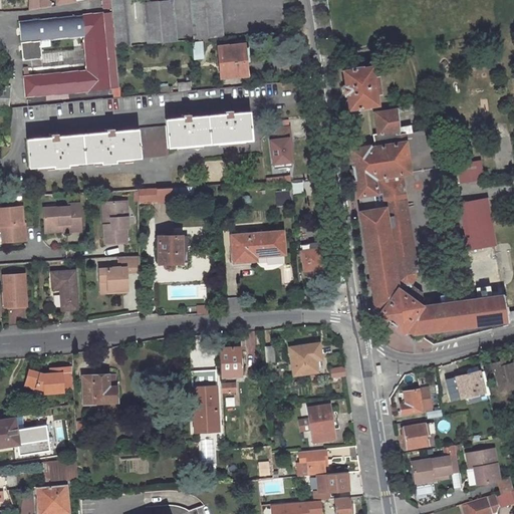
[(109,0),(110,11),(111,24),(126,23),(126,15),(124,0),(109,0)]
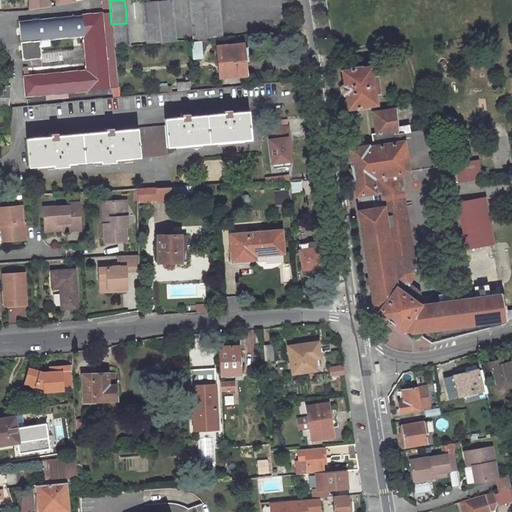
[(144,13),(145,22),(174,19),(173,10),(171,0),(161,0),(143,2),(144,13)]
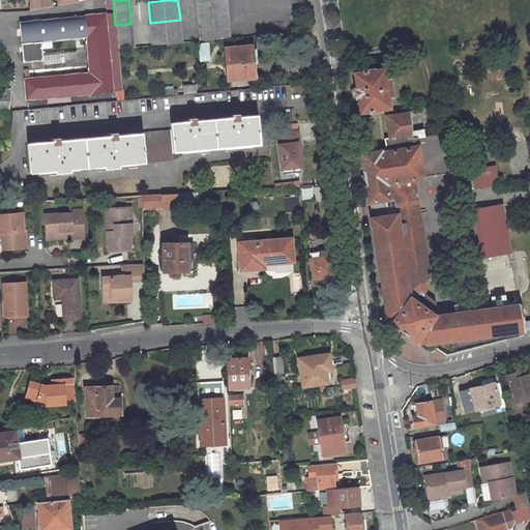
[(196,0),(198,9),(198,19),(228,16),(227,9),(227,6),(226,0),(196,0)]
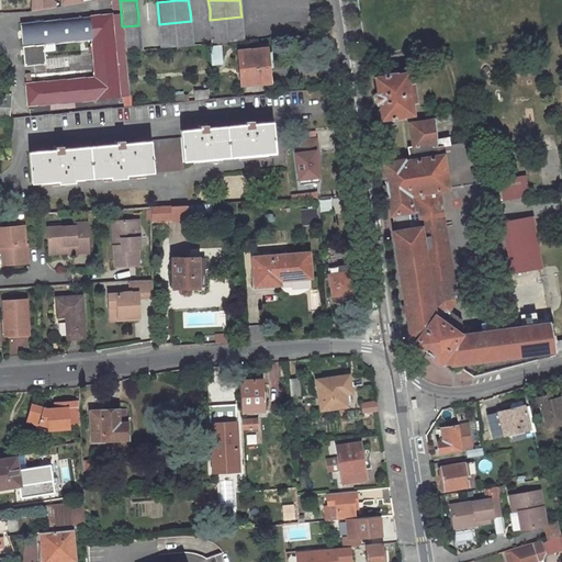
[(44,62),(42,44),(89,38),(92,77),(23,83),(26,104),(128,94),(124,49),(122,26),(121,12),(19,22),(22,64),(44,62)]
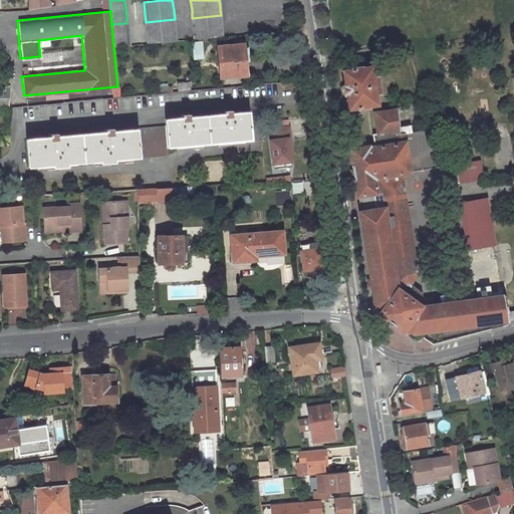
[(194,38),(222,35),(221,15),(192,18),(194,38)]
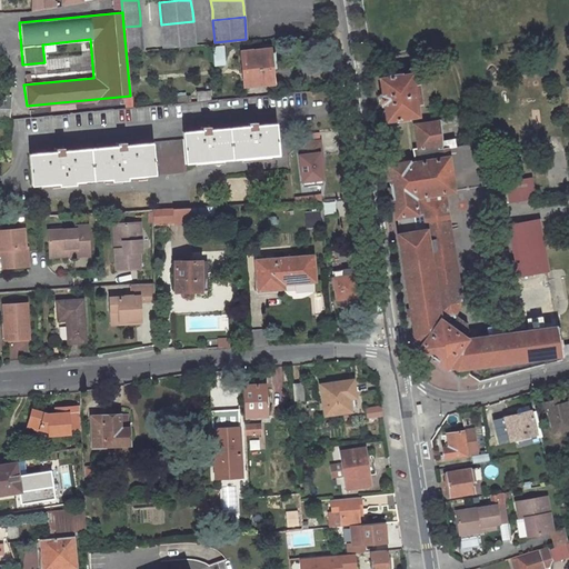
[(162,47),(196,43),(193,21),(161,25),(162,47)]
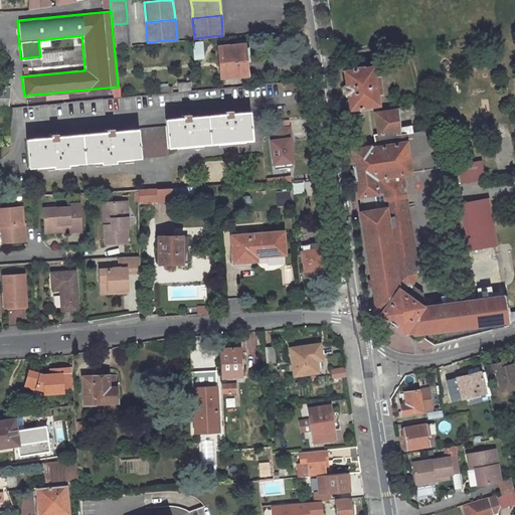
[(114,45),(129,43),(127,23),(112,24),(114,45)]
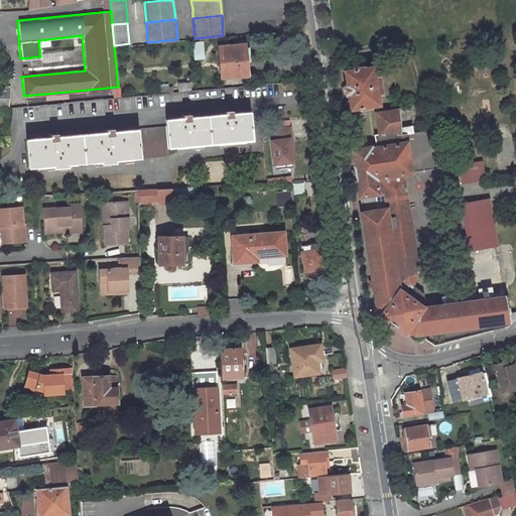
[(246,73),(242,46),(217,49),(221,77),(246,73)]
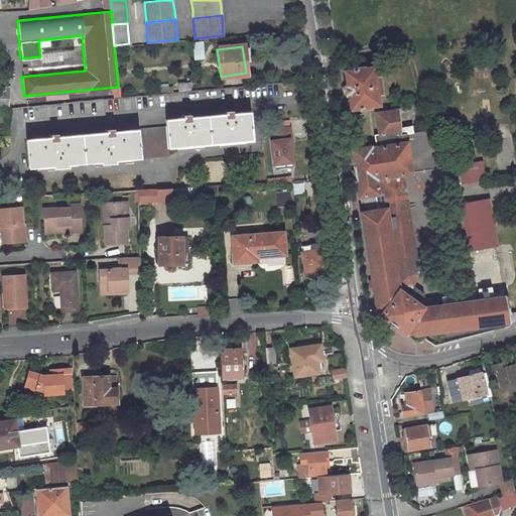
[(375,77),(373,67),(344,71),(346,86),(341,87),(342,96),(348,94),(351,110),(379,105),(377,93),(381,93),(379,77),(375,77)]
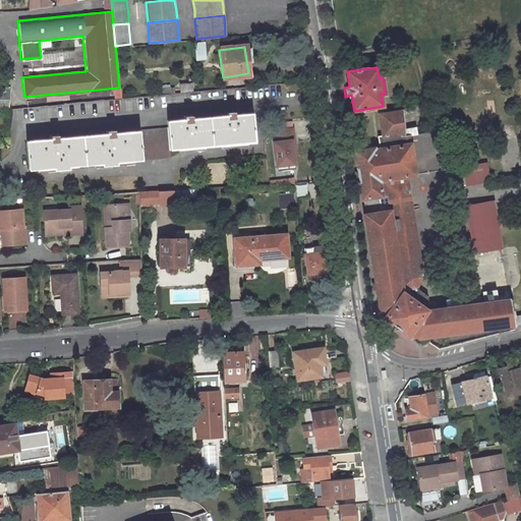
[(9,88),(0,87),(0,108),(7,107),(9,88)]
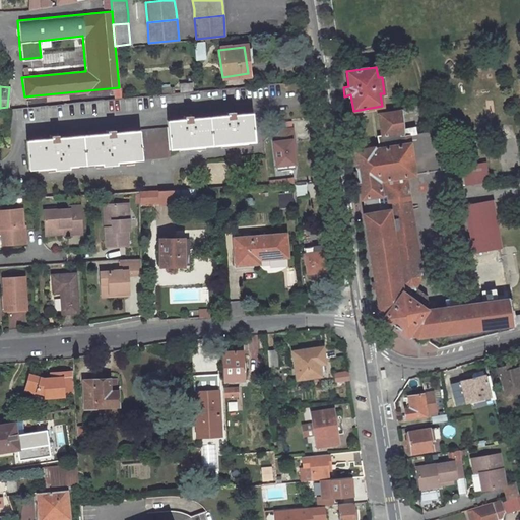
[(401,109),(377,112),(380,134),(377,135),(379,147),(400,144),(399,135),(403,135),(402,128),(401,109)]
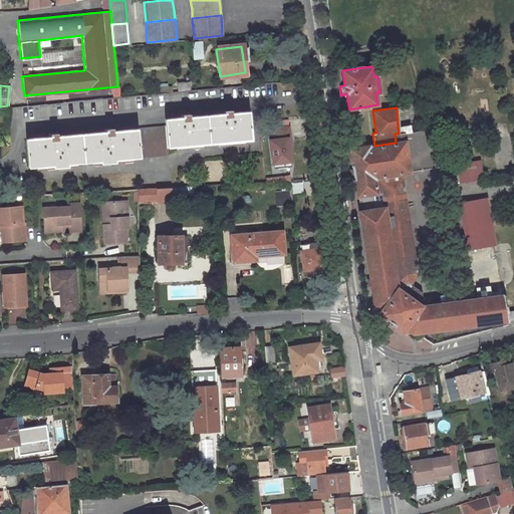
[(251,139),(248,110),(163,119),(164,125),(26,138),(28,166),(141,156),(140,150),(251,139)]
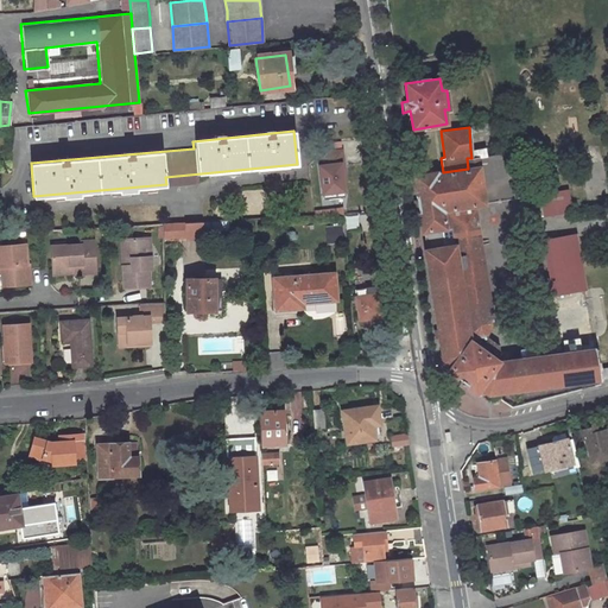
[(324,196),(349,195),(347,147),(322,149),(324,196)]
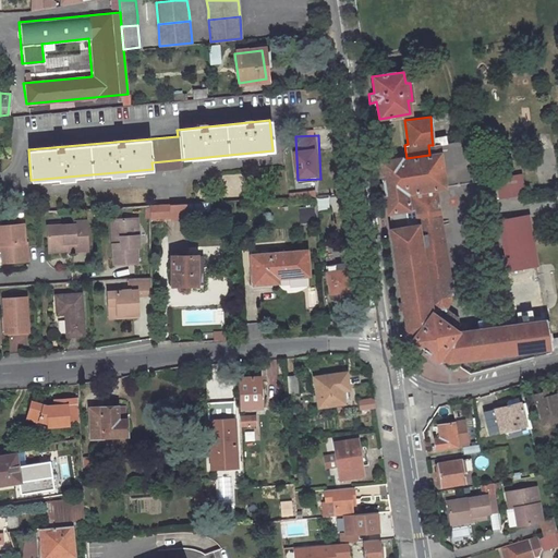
[(445,143),(444,136),(432,137),(433,145),(438,144),(445,143)]
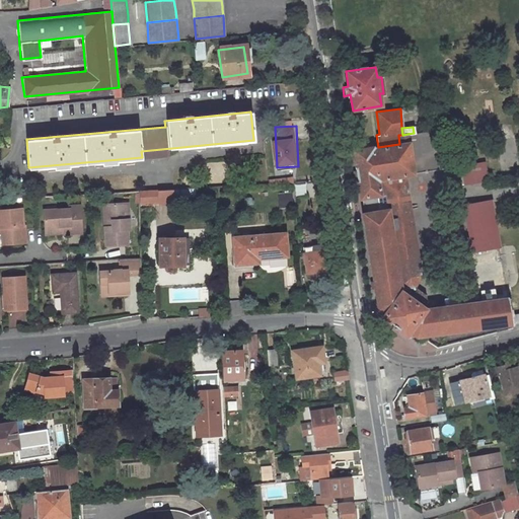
[(360,199),(365,198),(367,213),(363,213),(378,310),(385,315),(384,318),(406,334),(409,331),(413,334),(417,337),(513,323),(511,314),(508,299),(433,309),(428,305),(427,296),(417,289),(402,291),(390,219),(412,216),(404,176),(413,175),(414,173),(408,134),(402,135),(398,135),(399,144),(378,147),(353,151),(360,199)]
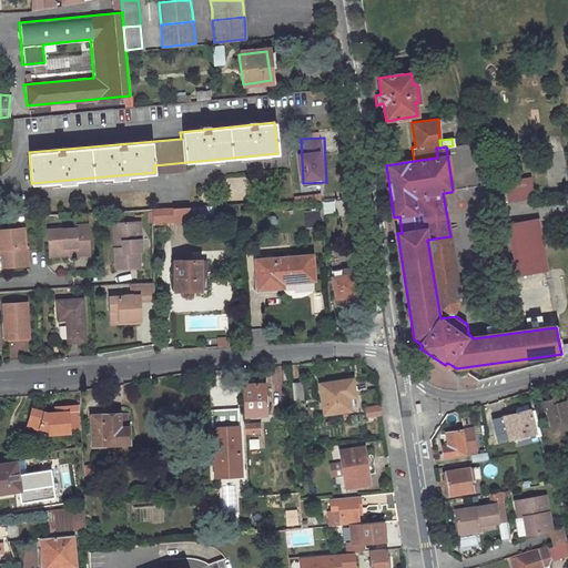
[(529,178),(503,182),(507,202),(533,199),(529,178)]
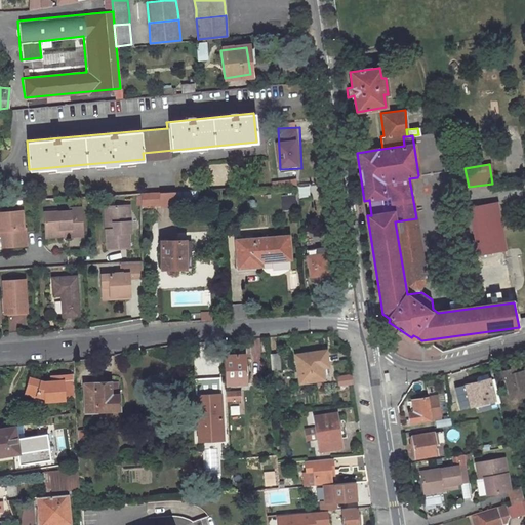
[(178,198),(197,197),(197,190),(178,191),(178,198)]
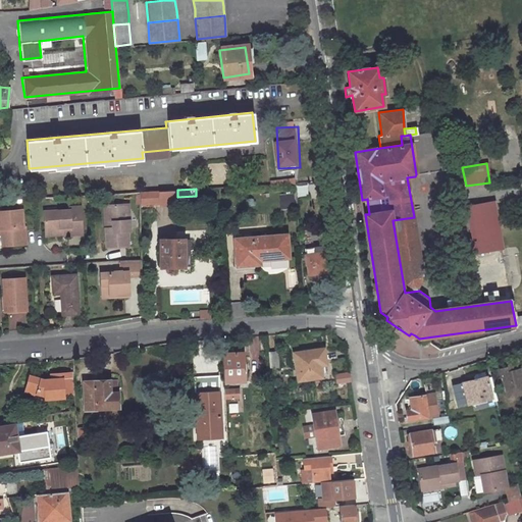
[(160,206),(174,204),(174,190),(139,192),(140,204),(159,203),(160,206)]
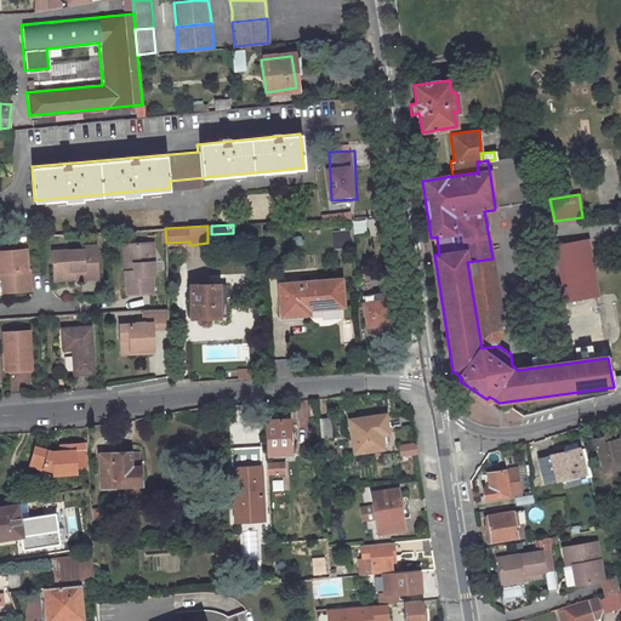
[(352,231),(334,232),(335,249),(353,249),(352,231)]
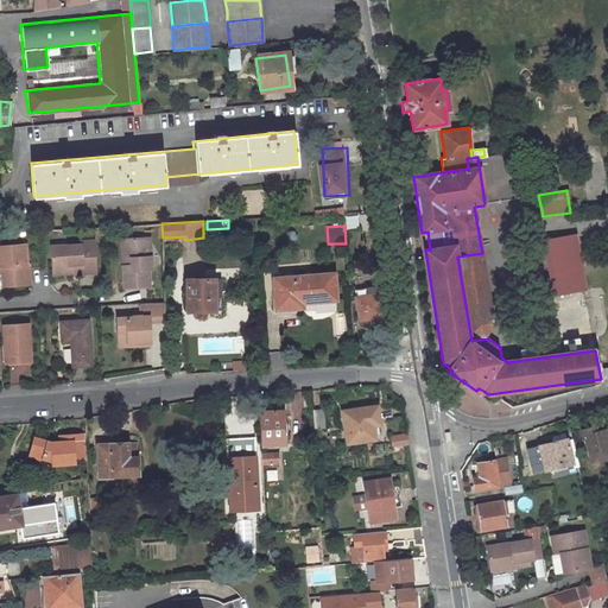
[(575,235),(545,241),(556,296),(584,290),(575,235)]
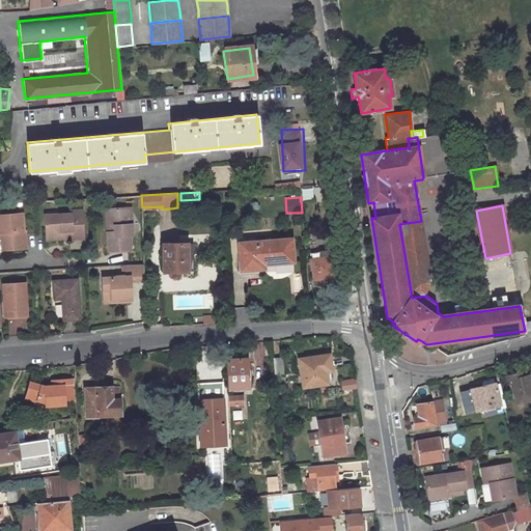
[(131,234),(130,206),(111,207),(112,229),(107,229),(108,248),(130,247),(129,234),(131,234)]
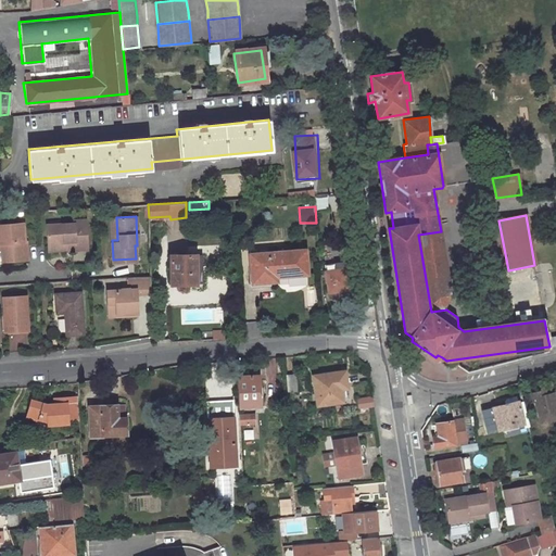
[(86,247),(85,218),(73,218),(73,222),(47,223),(48,243),(68,241),(68,248),(86,247)]
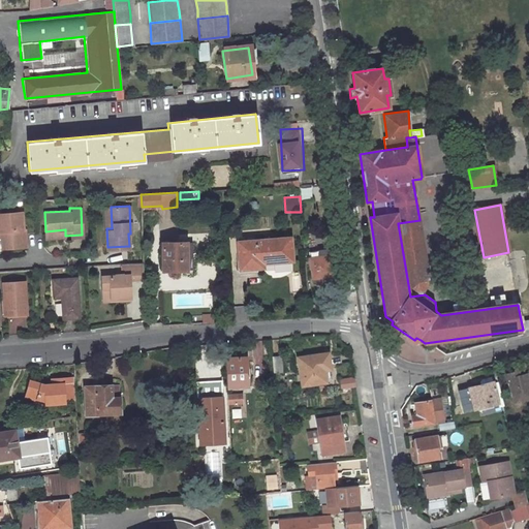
[(22,227),(21,211),(0,211),(0,236),(1,246),(25,245),(24,226),(22,227)]
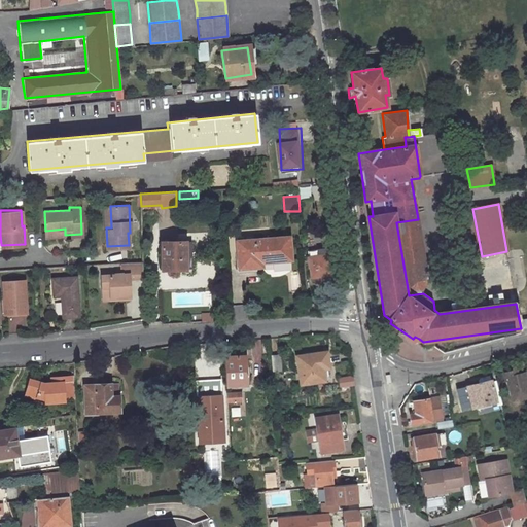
[(428,281),(418,219),(396,222),(409,295),(423,293),(428,281)]
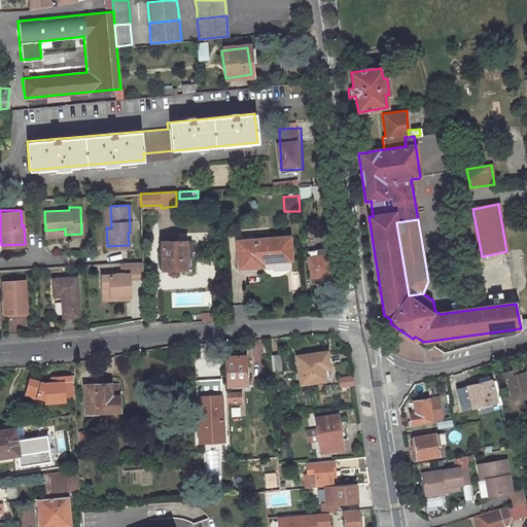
[(191,272),(190,241),(162,241),(162,269),(185,268),(185,272),(191,272)]
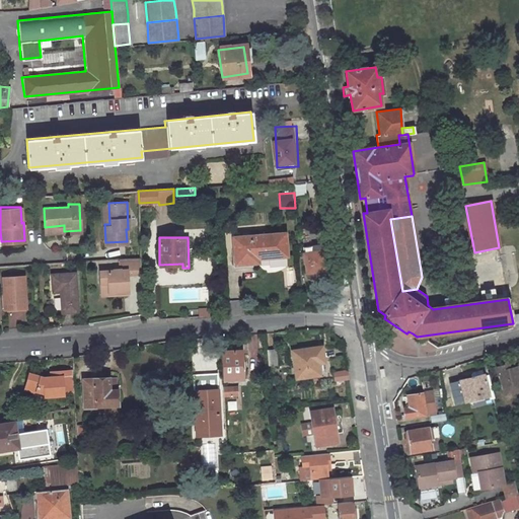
[(286,260),(285,237),(246,239),(246,237),(231,238),(233,270),(249,268),(248,263),(286,260)]
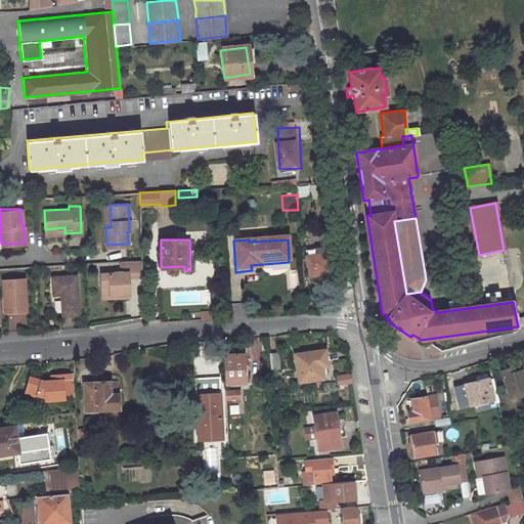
[(305,247),(308,277),(311,279),(317,279),(319,276),(318,272),(328,271),(323,246),(323,245),(314,246),(305,247)]
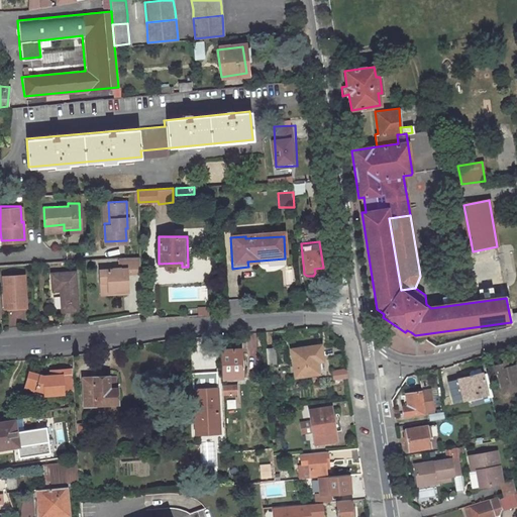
[(127,291),(127,273),(139,272),(138,255),(119,257),(119,268),(113,268),(113,269),(99,269),(100,281),(107,281),(108,291),(127,291)]
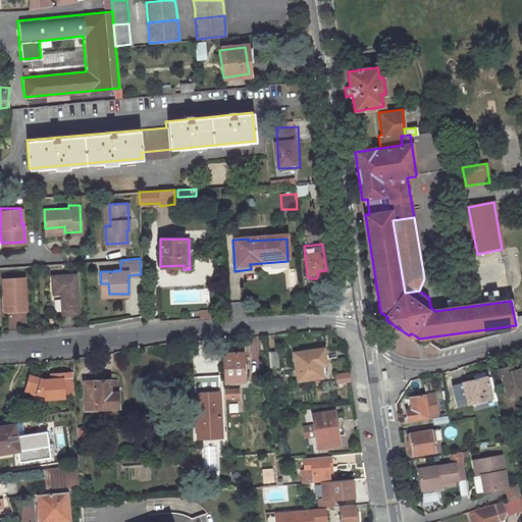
[(77,314),(75,273),(51,275),(52,293),(59,294),(60,315),(77,314)]
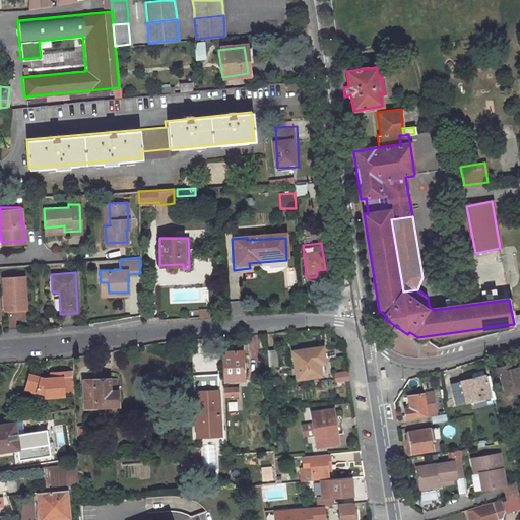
[(25,308),(23,276),(1,277),(2,295),(4,294),(5,309),(25,308)]
